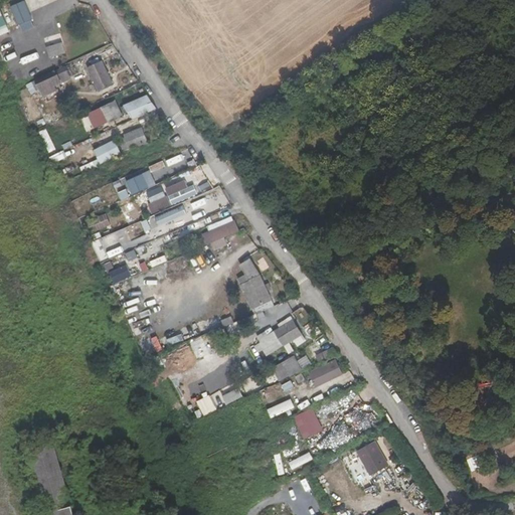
[(12,3),(3,7),(13,32),(23,28),(12,3)]
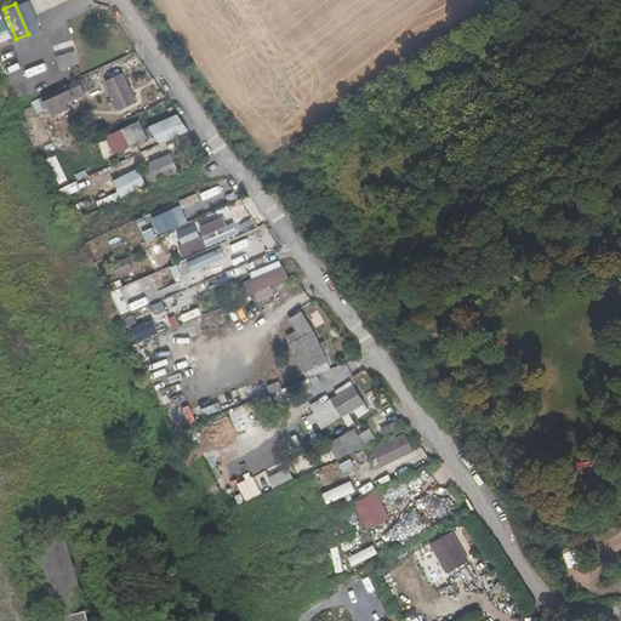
[(0,9),(0,45),(16,39),(4,9),(3,7),(0,9)]
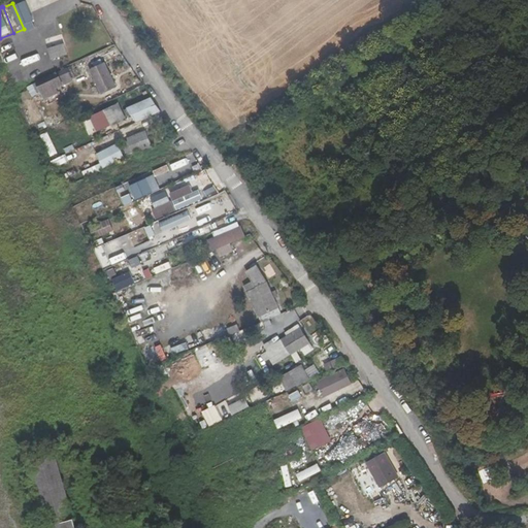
[(47,46),(62,43),(61,36),(45,39),(47,46)]
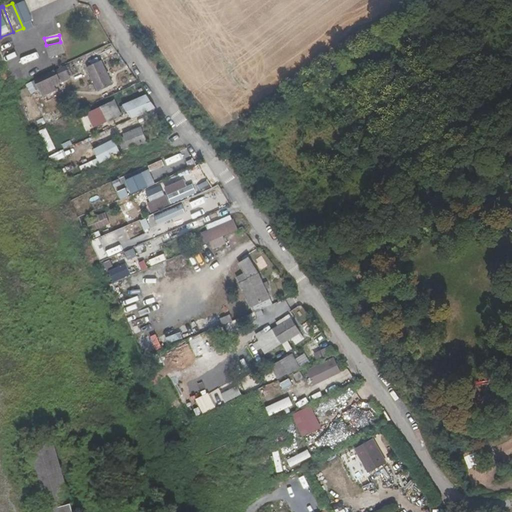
[(0,47),(1,50),(10,46),(6,37),(0,39),(0,47)]
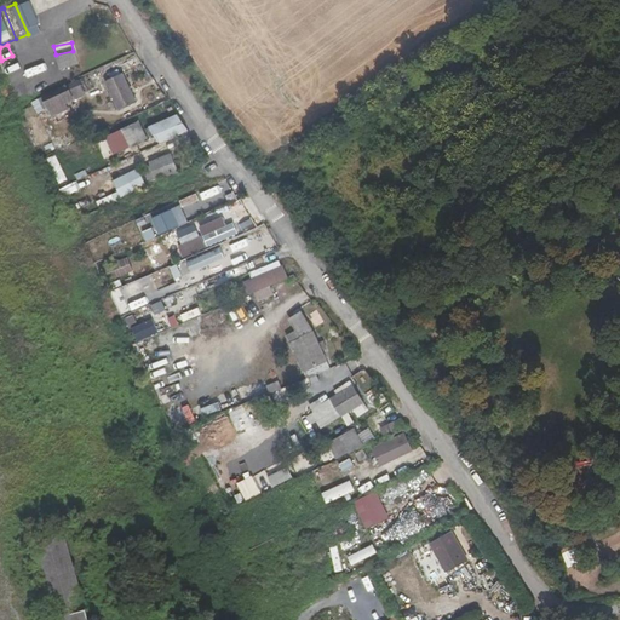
[(55,57),(59,70),(78,64),(74,51),(55,57)]
